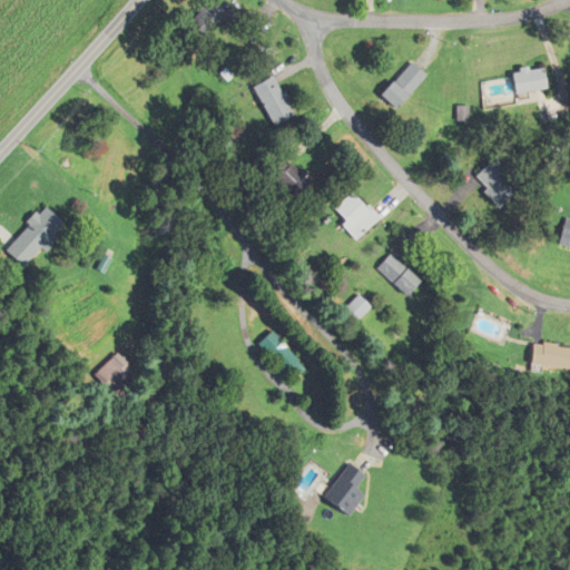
[(202,38),(231,8),(222,0),(208,0),(187,22),(202,38)]
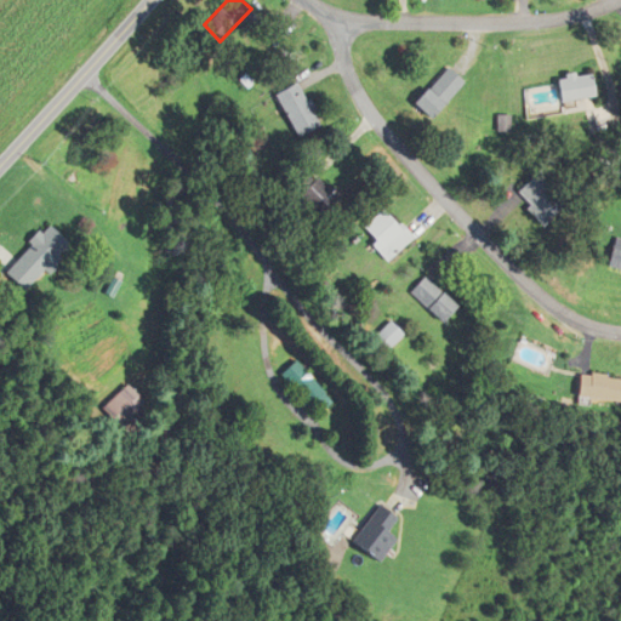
[(416,103),(433,119),(469,83),(454,66),(416,103)]
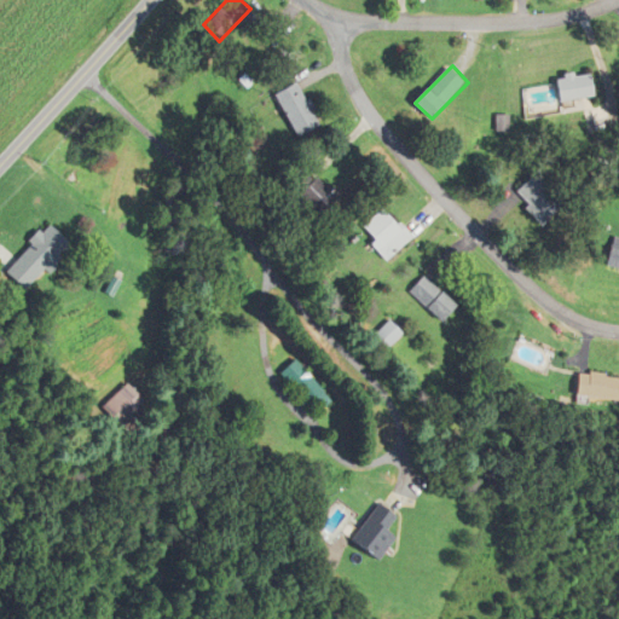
[(561,103),(594,96),(589,71),(556,79),(561,103)]
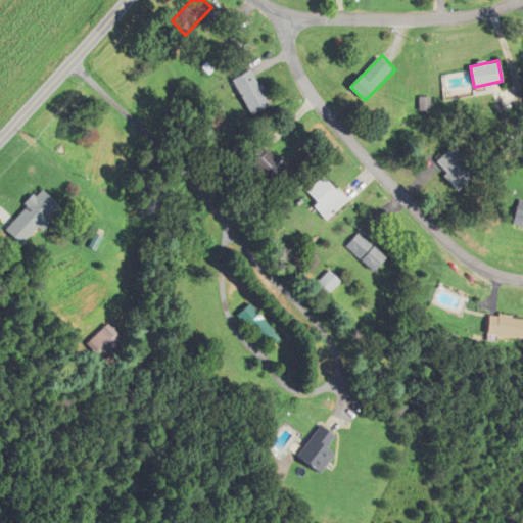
[(231,79),(249,115),(269,105),(250,68),(231,79)]
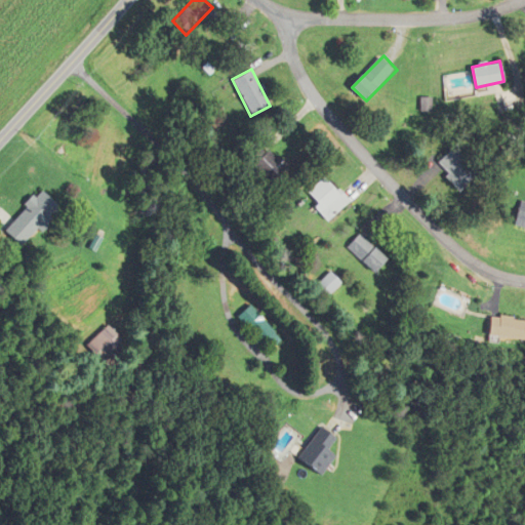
[(246,159),(269,184),(285,168),(263,144),(246,159)]
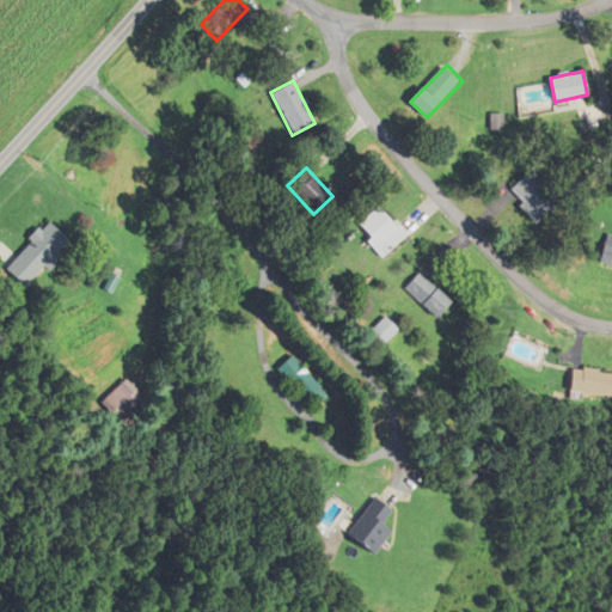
[(562,199),(533,171),(514,190),(526,202),(521,207),(537,224),(562,199)]
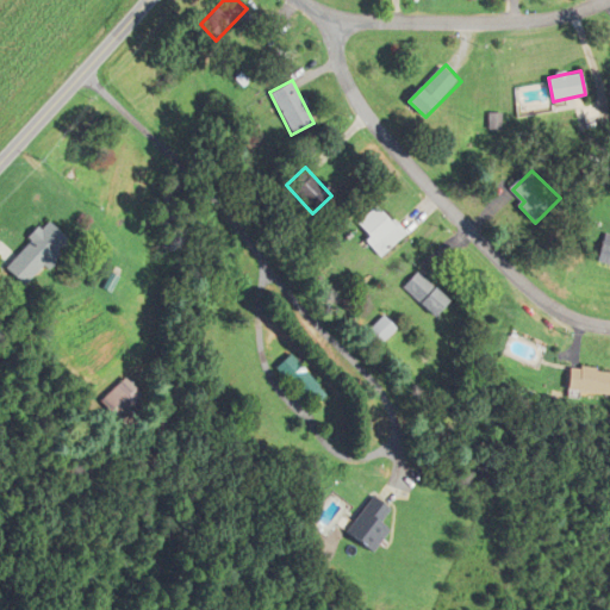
[(380,257),(404,235),(378,206),(358,224),(368,236),(365,240),(380,257)]
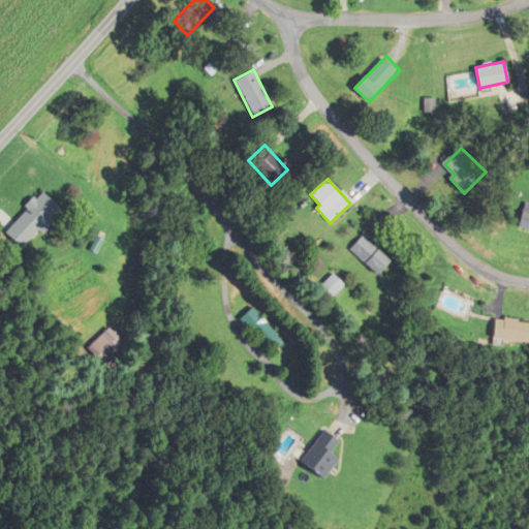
[(61,206),(41,190),(4,232),(24,249),(61,206)]
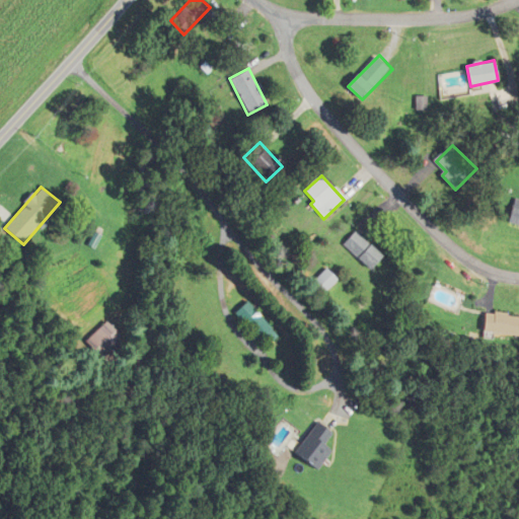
[(518,225),(518,205),(515,204),(510,223),(518,225)]
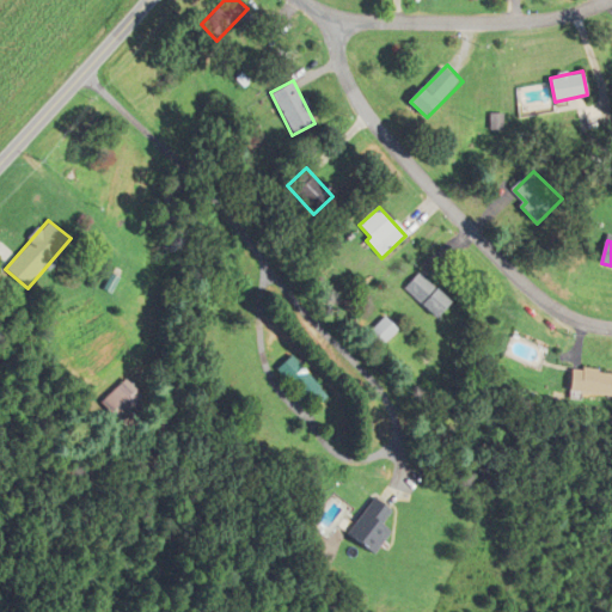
[(407,288),(436,318),(451,303),(421,273),(407,288)]
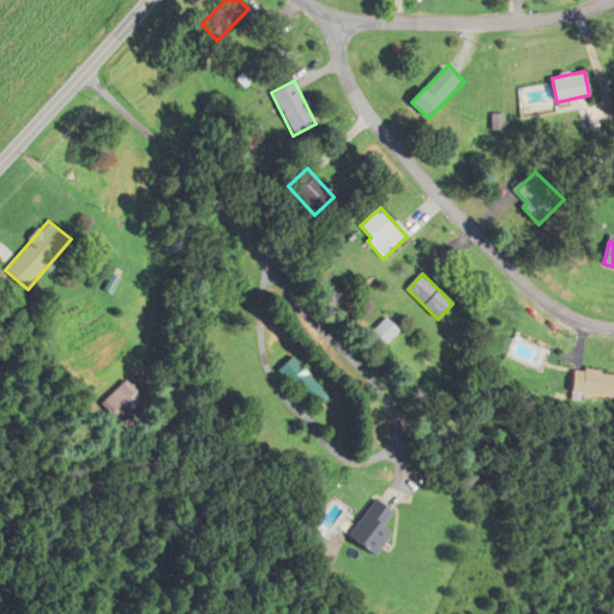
[(404,332),(392,318),(373,332),(385,347),(404,332)]
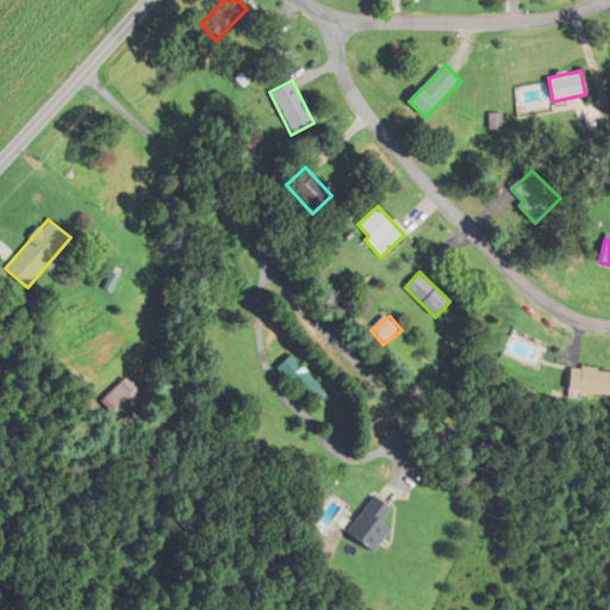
[(285,365),(313,408),(330,396),(302,353),(285,365)]
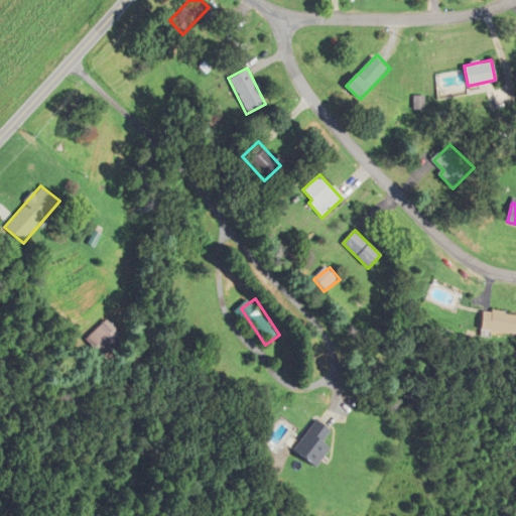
[(515,334),(515,313),(484,309),(481,330),(515,334)]
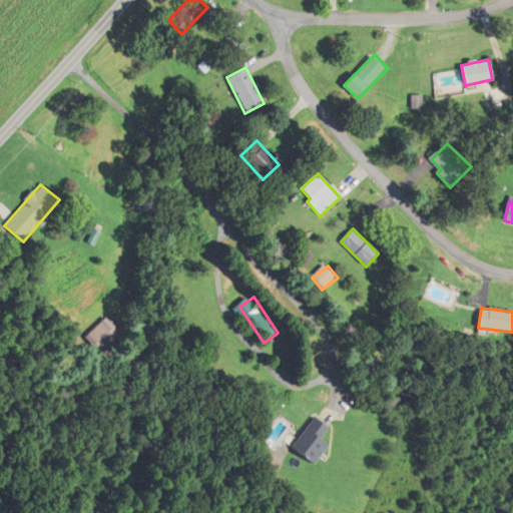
[(89,338),(105,354),(127,334),(111,317),(89,338)]
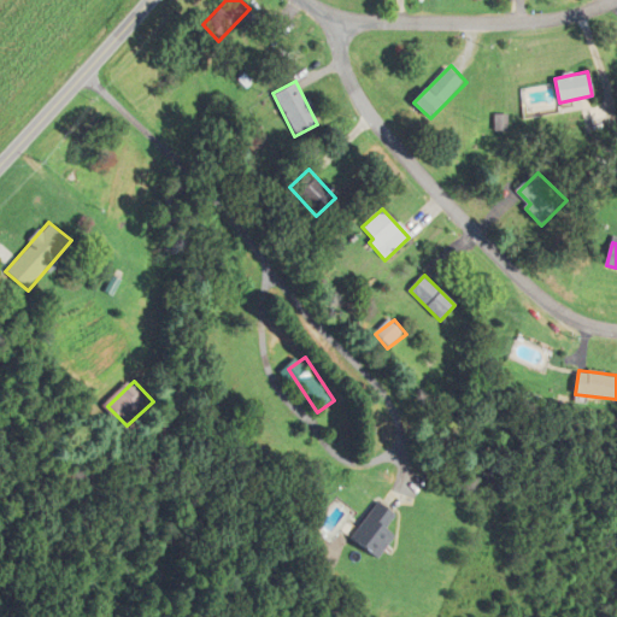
[(354,541),(375,559),(397,535),(388,528),(399,516),(387,505),(354,541)]
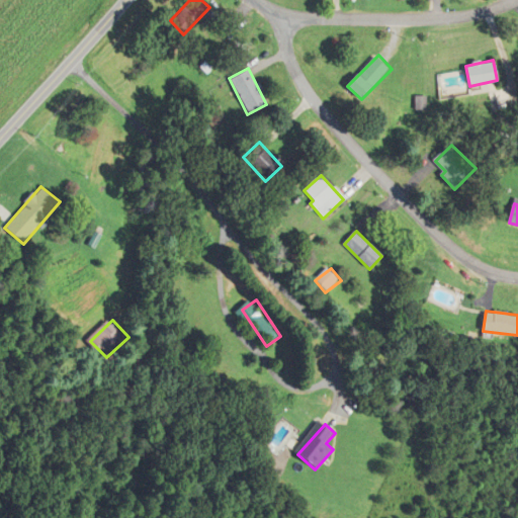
All buildings are outlined.
